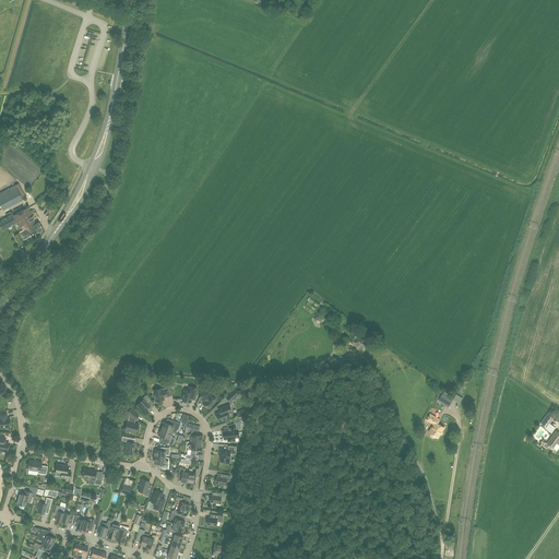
[(22,198),(15,185),(0,192),(0,204),(2,209),(22,198)]
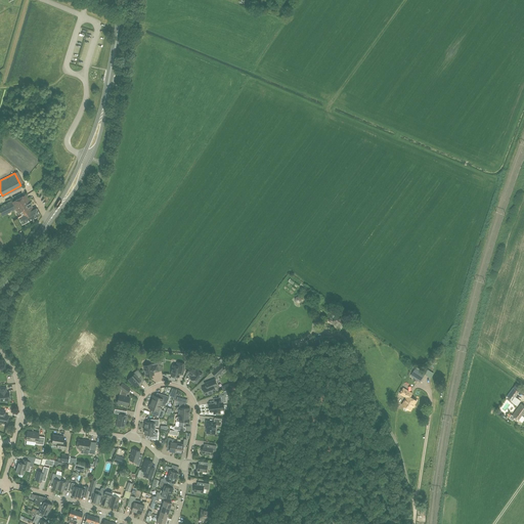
[(11,202),(17,213),(32,206),(26,194),(20,198),(20,197),(16,199),(16,200),(11,202)]
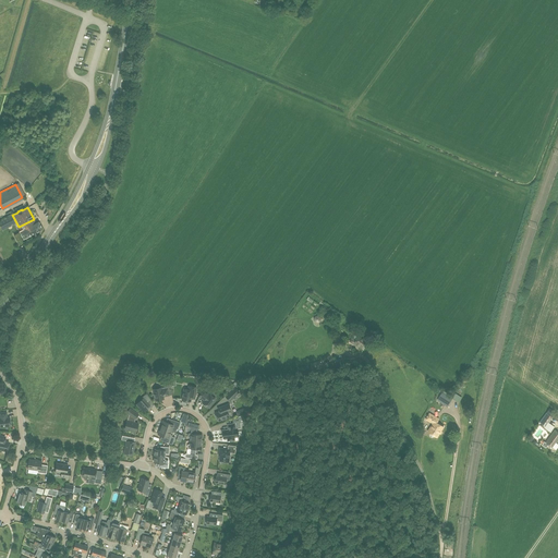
[(13,219),(12,217),(5,219),(0,221),(0,229),(1,231),(14,225),(12,220),(13,219)]
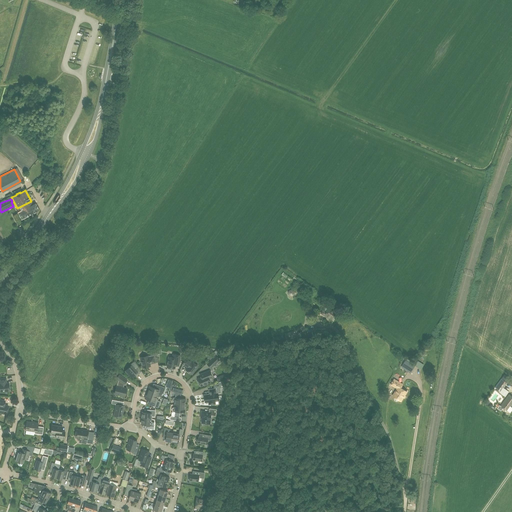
[(31,201),(17,208),(19,212),(18,212),(22,219),(40,210),(36,203),(33,205),(31,201)]
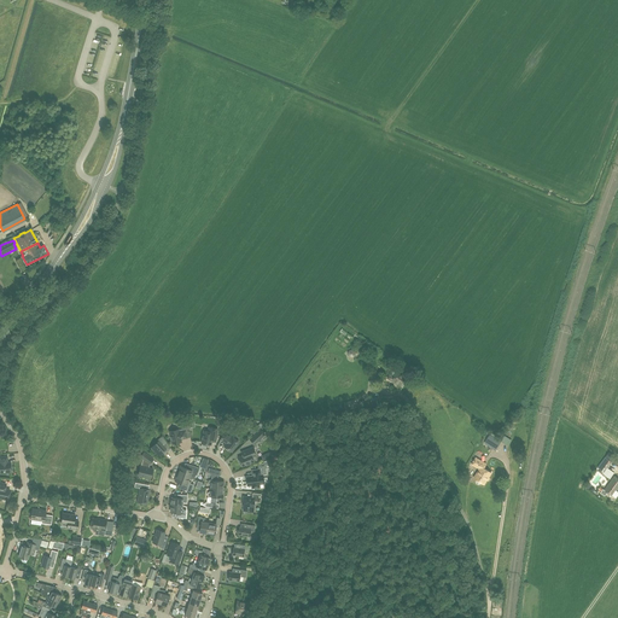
[(397,385),(397,384),(402,386),(408,378),(398,371),(395,378),(390,374),(388,378),(397,385)]
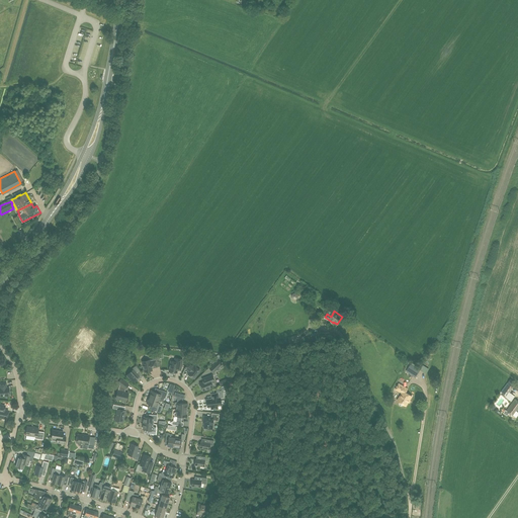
[(320,331),(311,333),(312,340),(324,338),(322,333),(320,333),(320,331)]
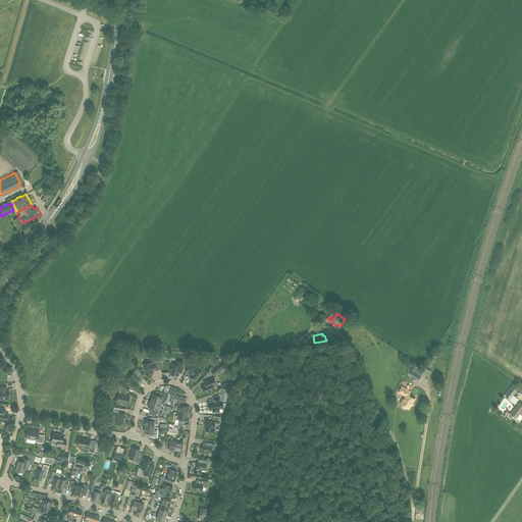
[(172,364),(170,374),(178,376),(178,372),(183,373),(184,363),(176,361),(176,365),(172,364)]
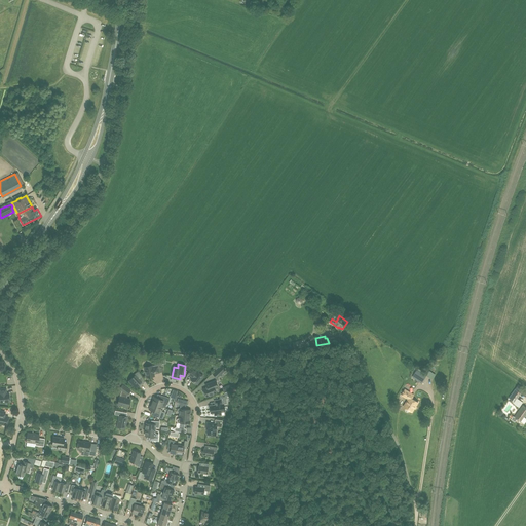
[(217,378),(226,370),(222,365),(212,374),(217,378)]
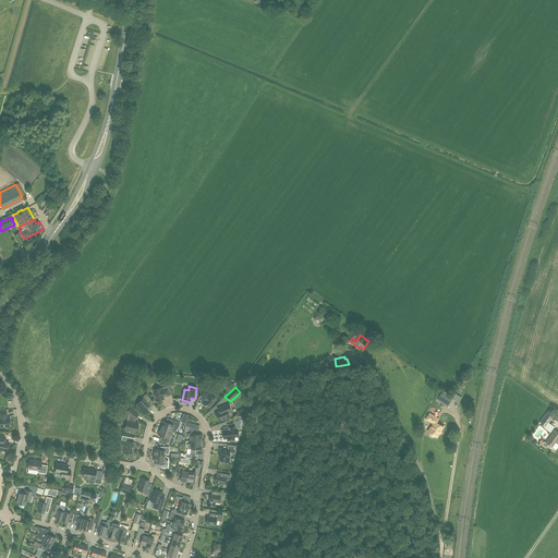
[(153,389),(156,401),(164,399),(164,397),(165,396),(165,397),(169,396),(168,388),(164,389),(164,388),(161,388),(153,389)]
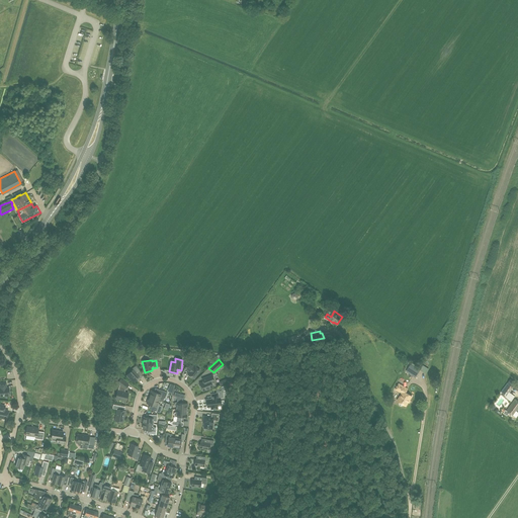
[(188,363),(185,368),(190,371),(188,374),(189,375),(189,376),(191,378),(192,377),(194,378),(200,370),(194,366),(193,367),(188,363)]
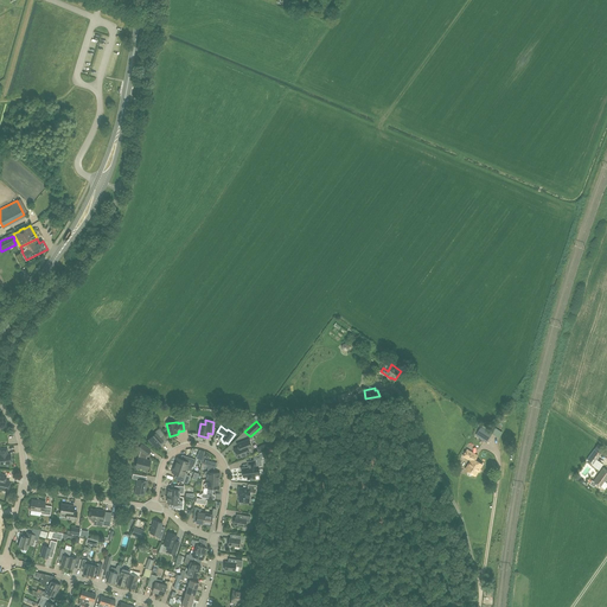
[(492,434),(481,427),(479,430),(484,434),(481,438),(487,441),(492,434)]
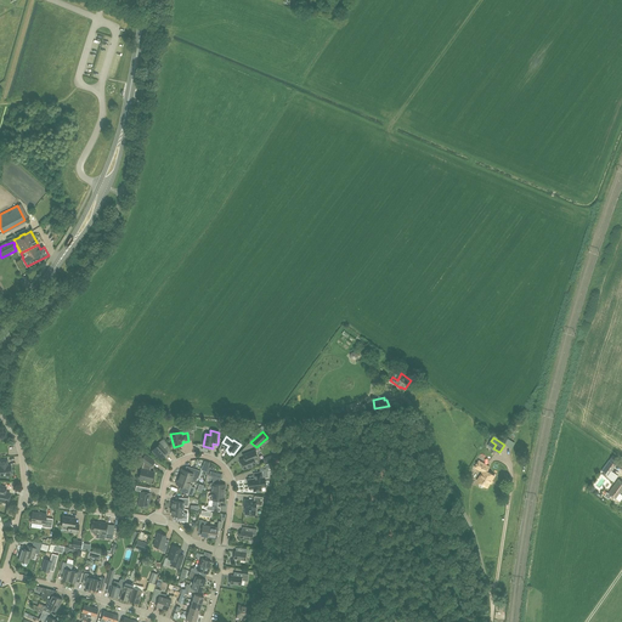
[(159,444),(152,451),(159,459),(164,456),(165,457),(169,453),(164,450),(168,446),(163,439),(158,442),(159,444)]
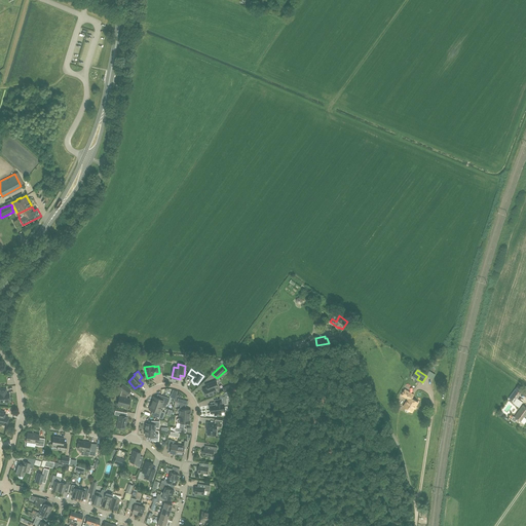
[(217,378),(221,383),(230,375),(227,371),(217,378)]
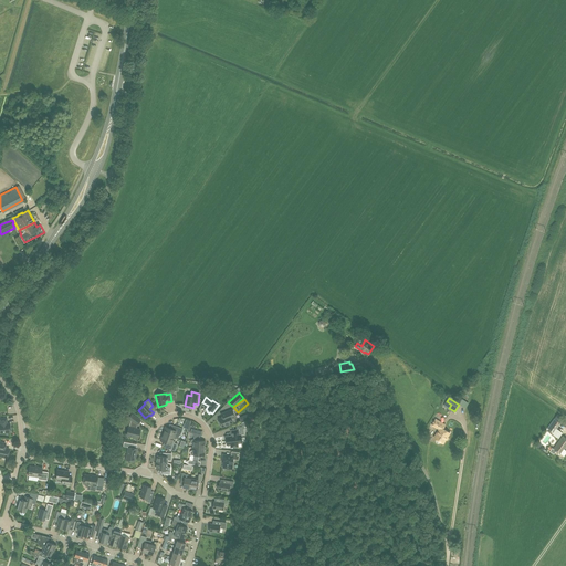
[(237,421),(232,410),(224,412),(224,415),(224,416),(223,417),(219,419),(219,420),(218,421),(220,426),(221,426),(221,427),(237,421)]
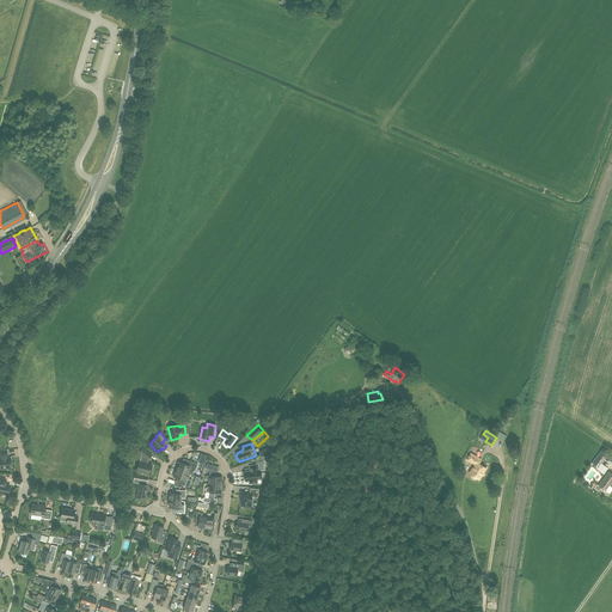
[(604,447),(592,463),(593,464),(592,465),(598,470),(605,461),(604,460),(610,452),(604,447)]
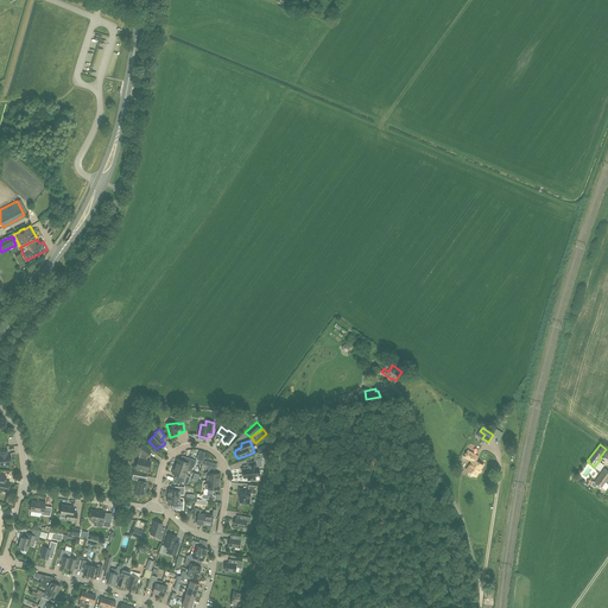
[(138,458),(135,468),(149,470),(151,462),(146,460),(146,457),(147,456),(151,451),(141,445),(138,450),(141,451),(140,453),(139,458),(138,458)]
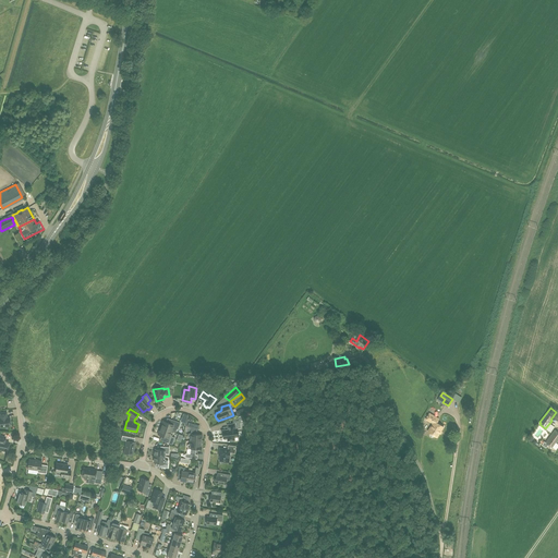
[(0,412),(0,416),(0,419),(0,417),(0,426),(11,426),(10,417),(7,417),(7,416),(7,412),(0,412)]
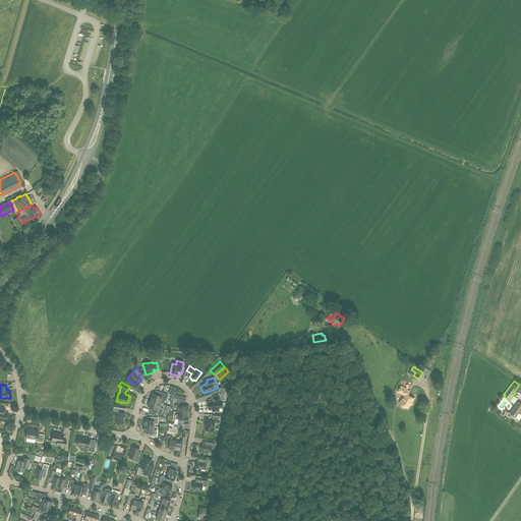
[(405,407),(408,408),(414,399),(408,395),(409,392),(401,386),(398,391),(404,395),(399,403),(402,405),(401,406),(402,408),(403,408),(405,408),(405,407)]
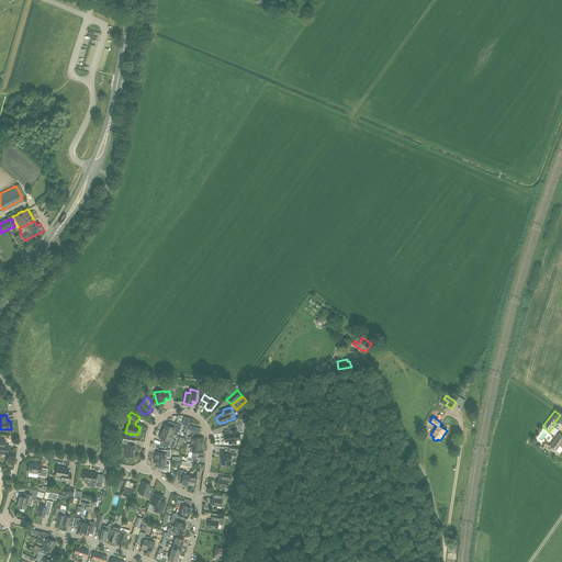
[(239,435),(239,431),(237,431),(236,427),(240,426),(240,419),(234,422),(235,427),(229,427),(229,433),(224,434),(225,441),(228,441),(229,444),(232,444),(233,447),(240,448),(240,445),(236,445),(236,440),(240,440),(239,439),(244,439),(243,434),(239,435)]
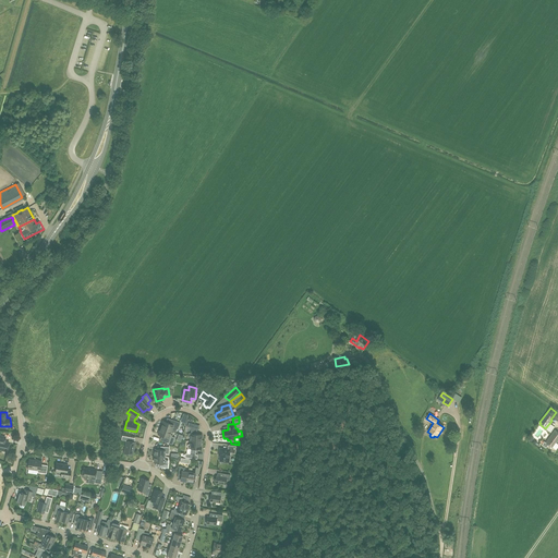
[(161,428),(171,432),(176,433),(177,428),(178,429),(180,423),(173,420),(171,424),(162,421),(161,425),(162,425),(161,428)]
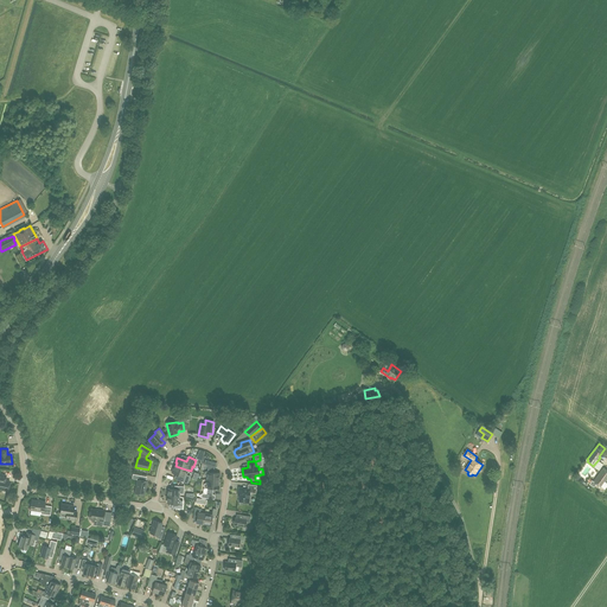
[(205,460),(204,465),(208,466),(208,471),(206,471),(205,472),(204,474),(205,477),(206,477),(206,480),(218,480),(218,477),(219,477),(221,473),(212,472),(211,472),(212,467),(213,462),(205,460)]
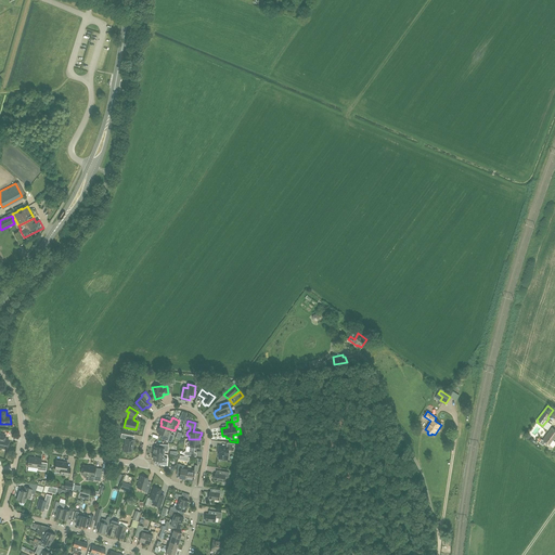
[(171,433),(169,433),(170,429),(160,426),(159,428),(158,428),(157,431),(166,435),(164,439),(171,442),(173,435),(171,434),(171,433)]
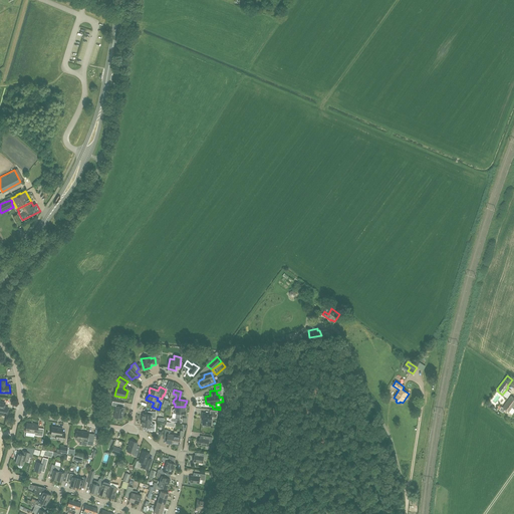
[(513,397),(511,396),(503,408),(502,407),(499,410),(503,412),(505,409),(512,415),(513,411),(513,409),(513,408),(513,407),(513,397)]
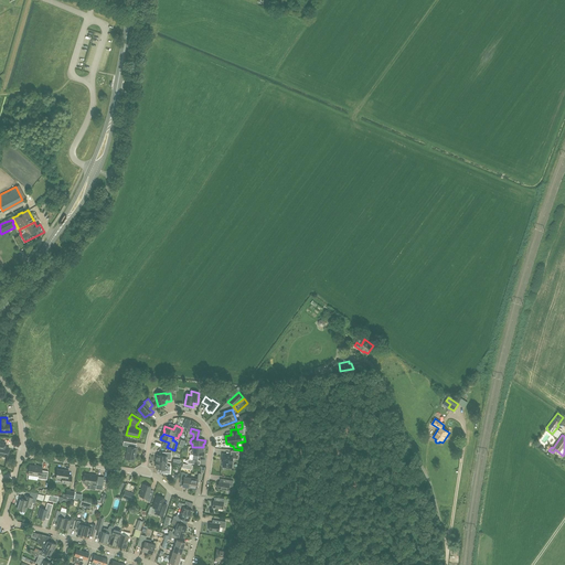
[(0,440),(0,455),(8,457),(9,448),(3,447),(4,441),(0,440)]
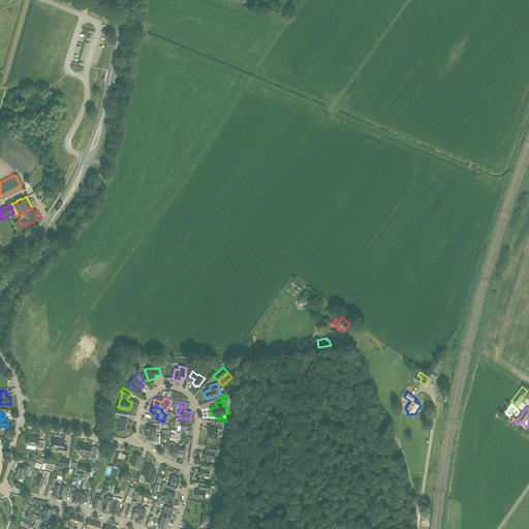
[(124,414),(116,413),(115,416),(120,417),(118,430),(126,431),(128,419),(123,418),(124,414)]
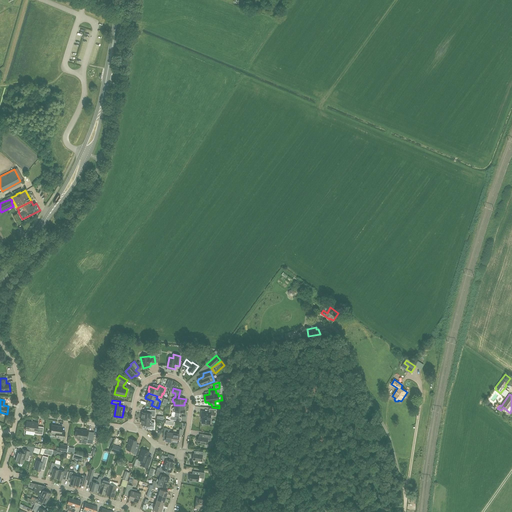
[(184,408),(184,405),(174,405),(174,406),(174,407),(173,407),(172,408),(172,410),(173,412),(174,412),(174,416),(170,416),(170,419),(177,420),(177,417),(177,412),(178,411),(185,412),(185,408),(184,408)]
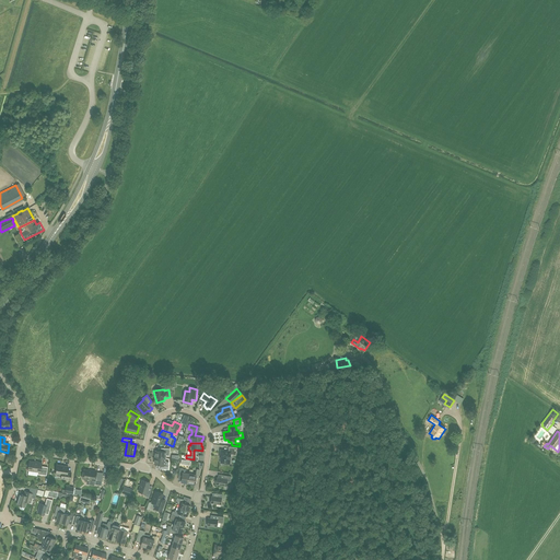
[(230,465),(231,454),(235,455),(236,448),(236,447),(229,446),(229,450),(220,448),(219,455),(221,456),(221,458),(220,459),(220,462),(220,463),(221,463),(221,464),(224,464),(229,465),(230,465)]
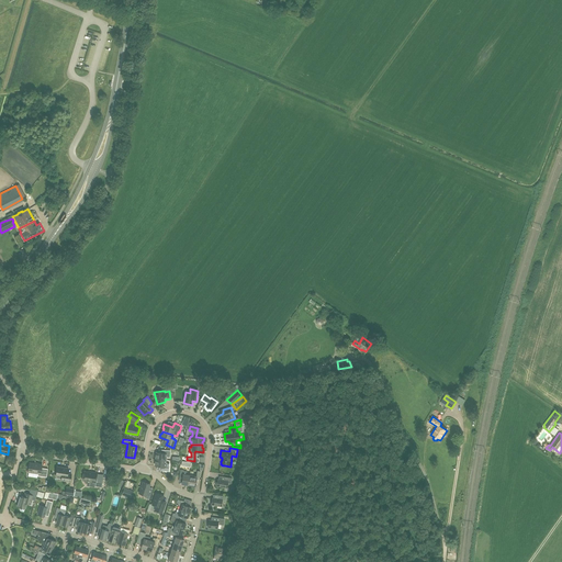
[(156,452),(155,459),(166,460),(166,457),(170,458),(170,450),(164,450),(164,453),(156,452)]
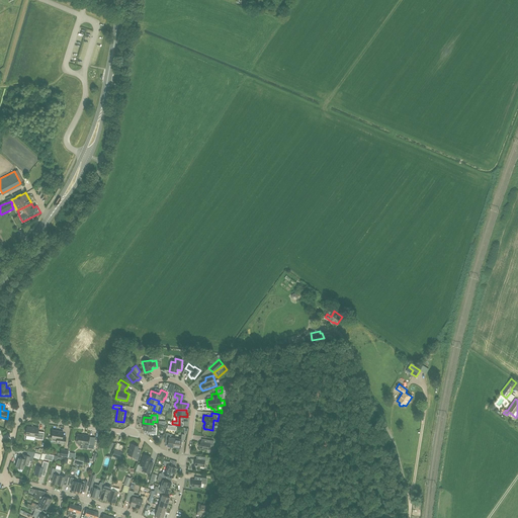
[(153,424),(143,423),(143,429),(150,430),(149,434),(156,434),(156,427),(153,427),(153,424)]
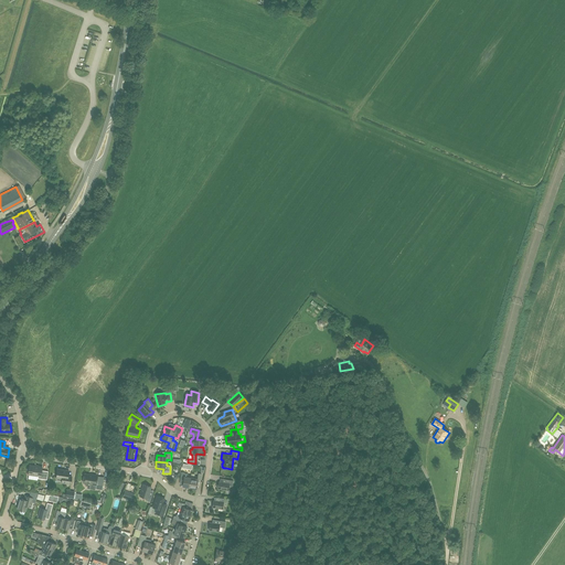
[(42,467),(30,465),(29,467),(28,468),(27,469),(27,470),(28,471),(29,472),(28,475),(38,476),(38,478),(46,480),(48,471),(41,470),(42,467)]
